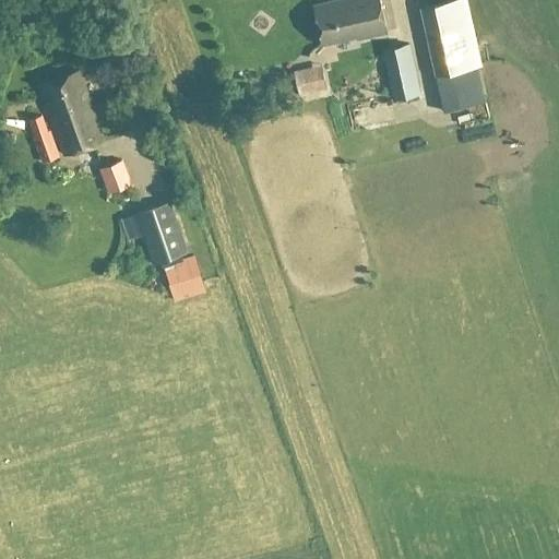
[(335,0),(312,6),(320,44),(355,37),(355,39),(384,33),(377,0),(335,0)]
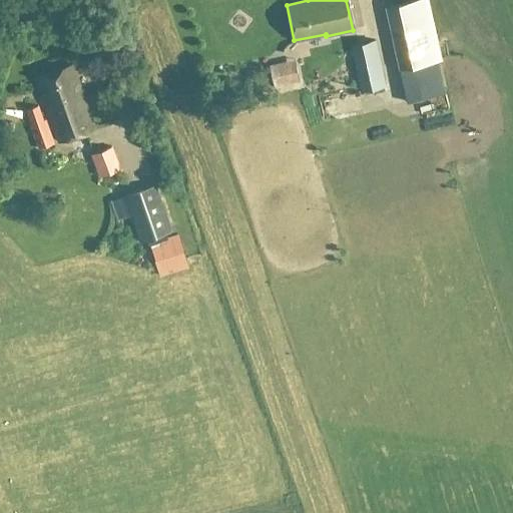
[(427,0),(385,10),(398,67),(406,103),(444,95),(436,58),(439,57),(427,0)]
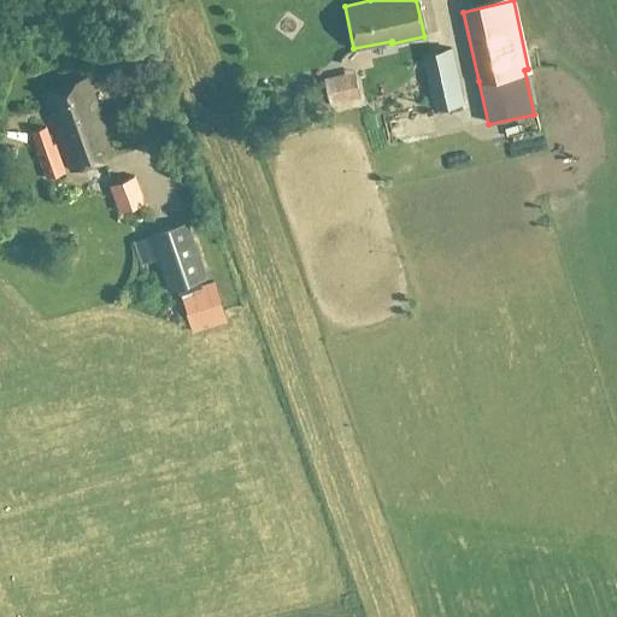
[(462,106),(448,50),(419,57),(433,113),(462,106)]
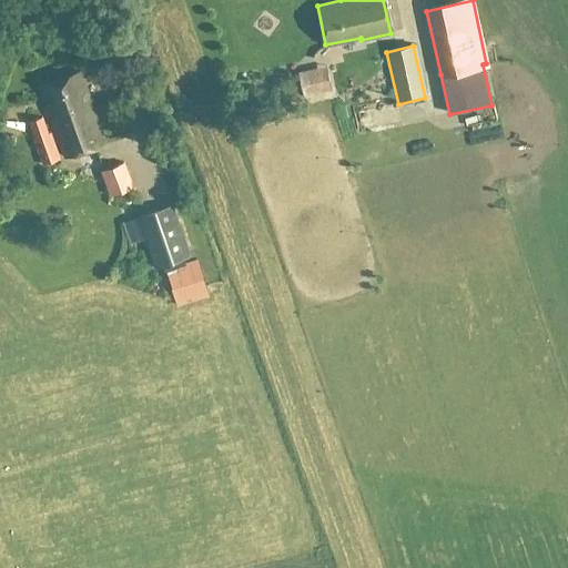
[(297,72),(303,97),(331,91),(325,67),(297,72)]
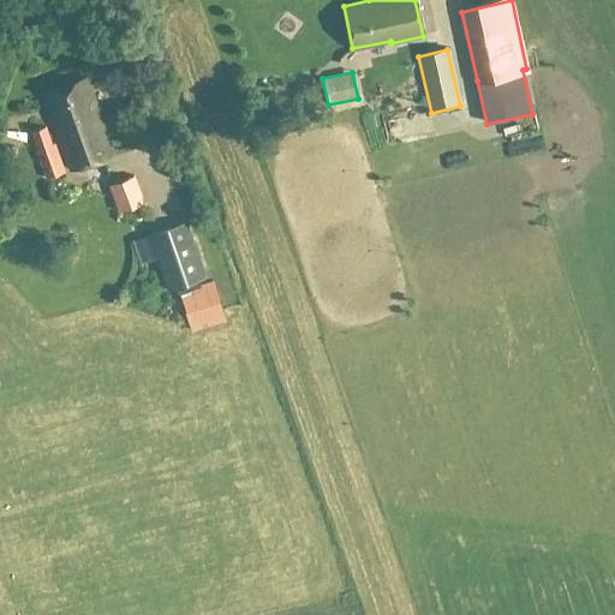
[(82,79),(41,95),(69,169),(111,154),(82,79)]
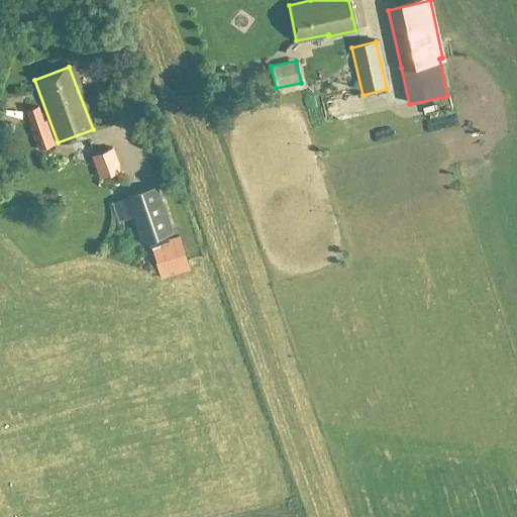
[(29,127),(37,150),(54,145),(45,121),(42,122),(37,107),(26,111),(31,126),(29,127)]
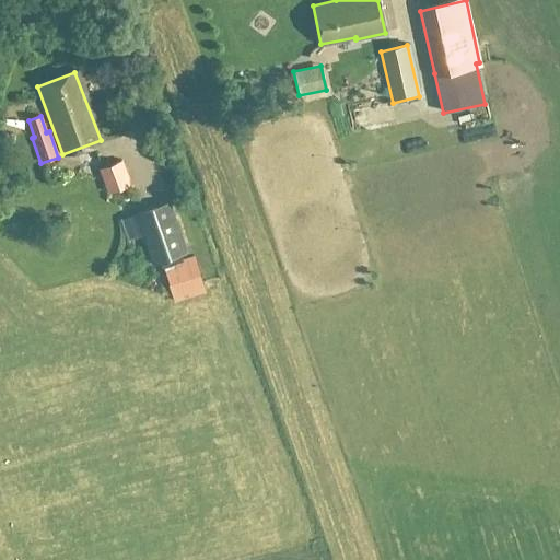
[(123,160),(97,167),(106,194),(131,187),(123,160)]
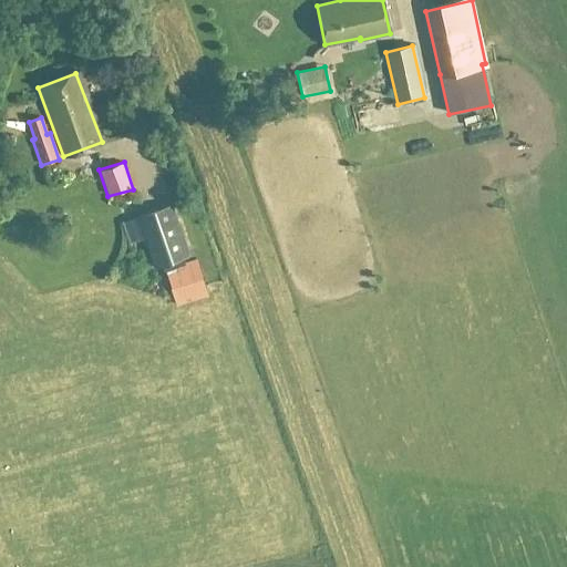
[(169,206),(136,218),(154,268),(187,256),(169,206)]
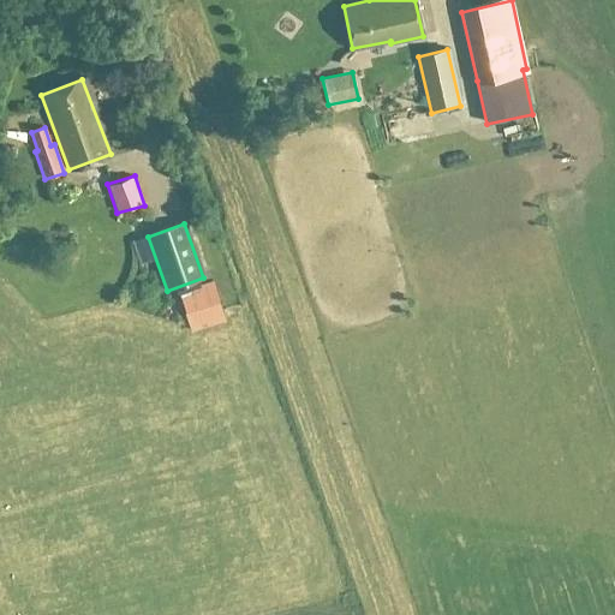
[(183,288),(171,293),(179,315),(191,310),(183,288)]
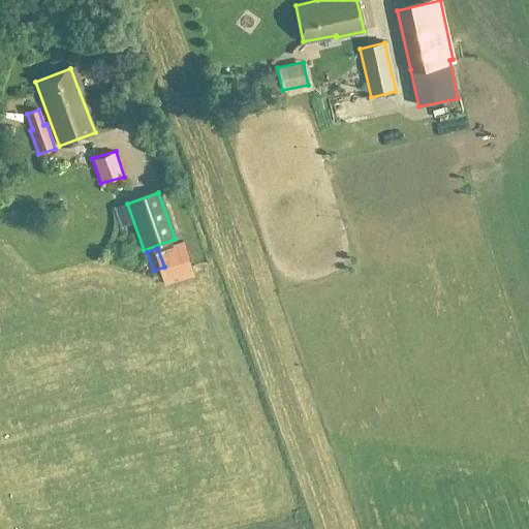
[(163,286),(193,276),(188,259),(158,270),(163,286)]
